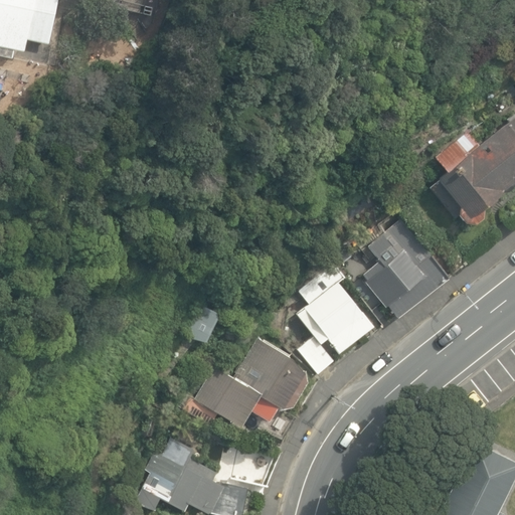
[(0,0),(0,55),(12,59),(14,49),(25,52),(28,40),(47,44),(56,0),(0,0)]
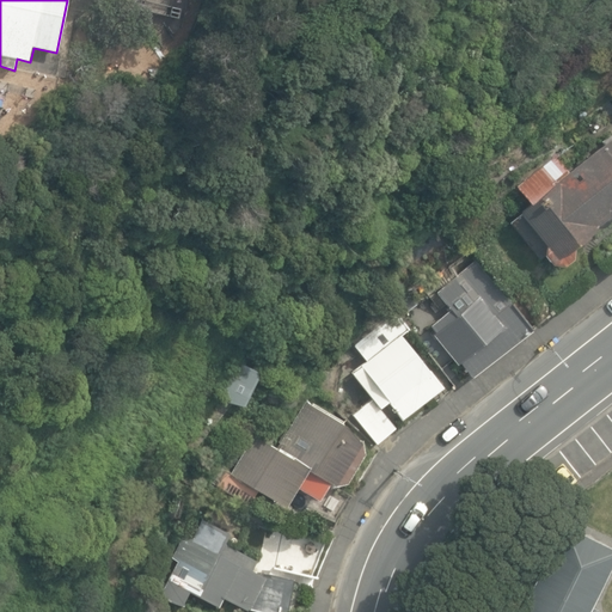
[(550,263),(561,264),(570,257),(570,248),(594,227),(599,226),(603,224),(606,221),(609,218),(610,213),(611,210),(611,133),(567,171),(555,155),(515,184),(528,204),(507,222),(536,262),(543,256),(550,263)]
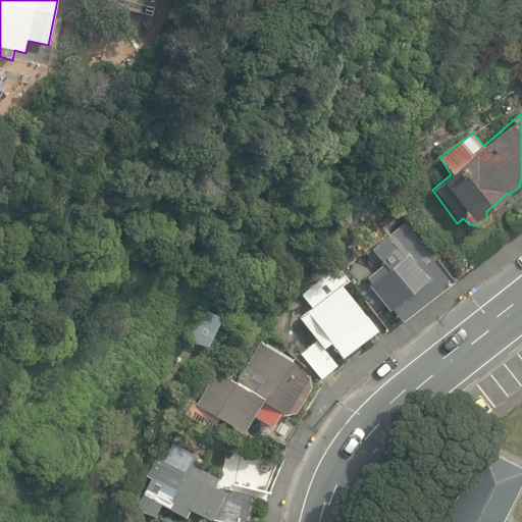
[(409,222),(372,249),(382,262),(373,269),(371,266),(361,273),(388,310),(392,308),(401,319),(452,281),(409,222)]
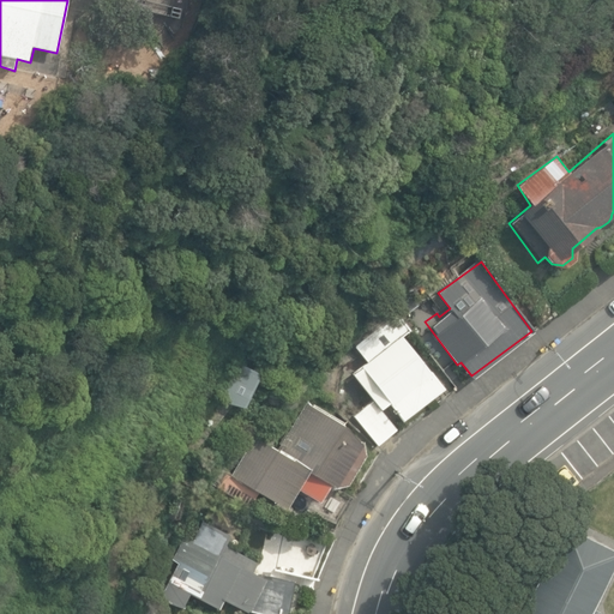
[(367,361),(351,374),(380,410),(390,403),(403,420),(445,387),(403,333),(408,331),(392,312),(353,343),(367,361)]
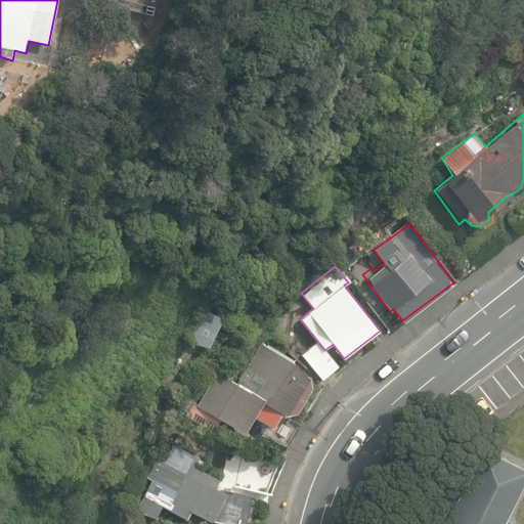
[(246,428),(286,447),(301,424),(284,415),(296,412),(311,387),(307,374),(293,361),(262,343),(236,382),(217,370),(198,405),(182,395),(174,411),(211,432),(219,418),(244,432),(246,428)]
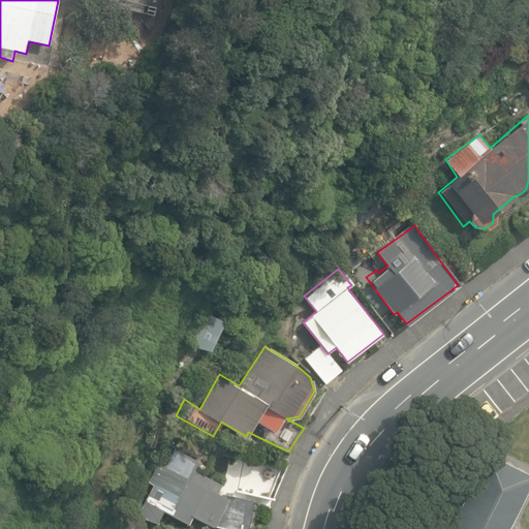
[(323,385),(341,372),(319,346),(303,359),(323,385)]
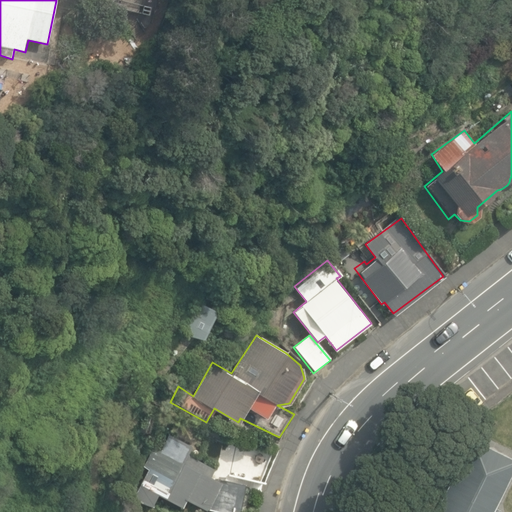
[(191,444),(169,433),(159,452),(153,449),(144,467),(149,469),(133,499),(151,509),(153,504),(159,507),(164,497),(181,506),(186,495),(205,505),(237,510),(243,484),(218,481),(211,477),(216,466),(188,451),(191,444)]
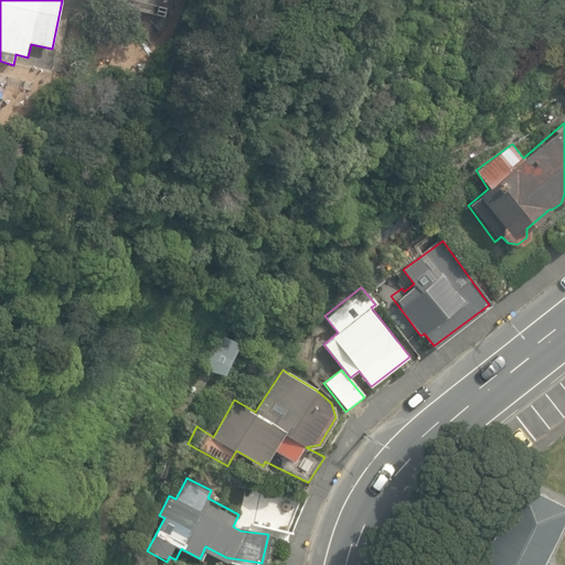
[(291,531),(306,493),(267,479),(251,523),(291,531)]
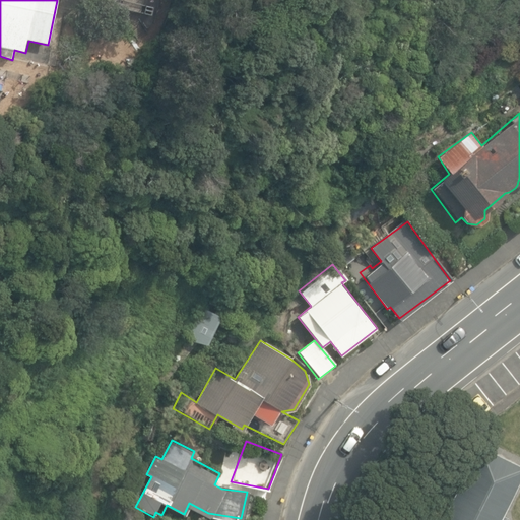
[(507,519),(508,519),(502,516),(519,478),(519,465),(480,447),(458,490),(445,482),(426,519),(507,519)]
